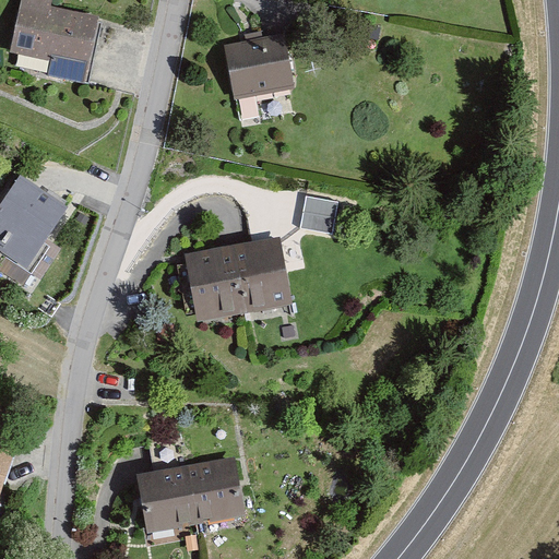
[(52,0),(21,0),(10,54),(50,62),(47,75),(88,84),(103,18),(51,7),(52,0)]
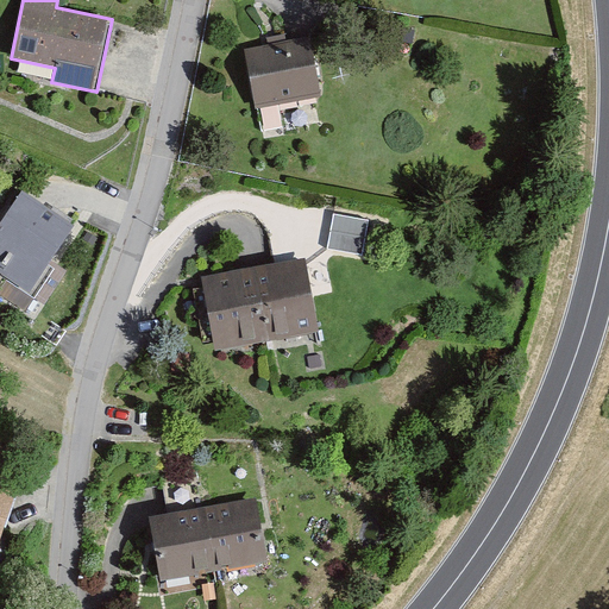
[(308,38),(246,50),(257,110),(320,98),(308,38)]
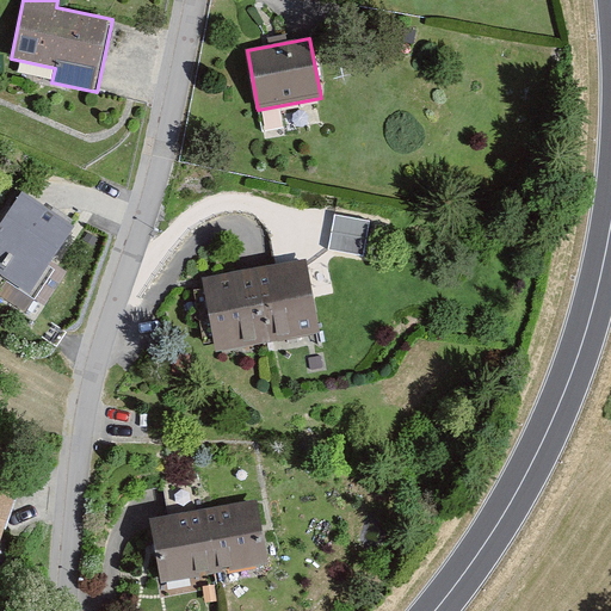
[(76,232),(20,195),(0,226),(0,273),(35,296),(76,232)]
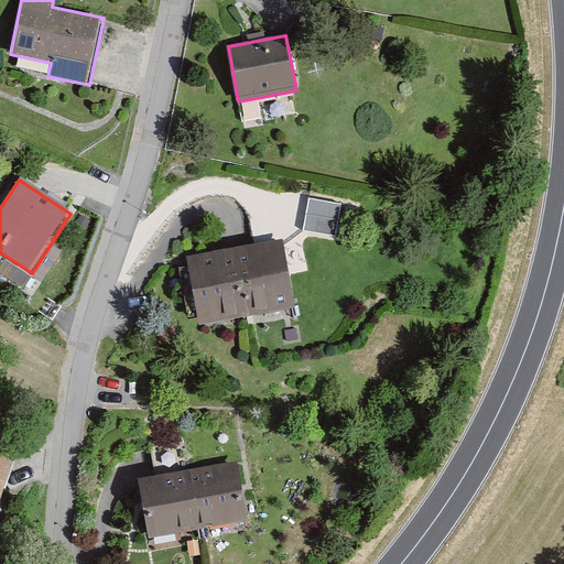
[(303,230),(335,237),(340,205),(308,198),(303,230)]
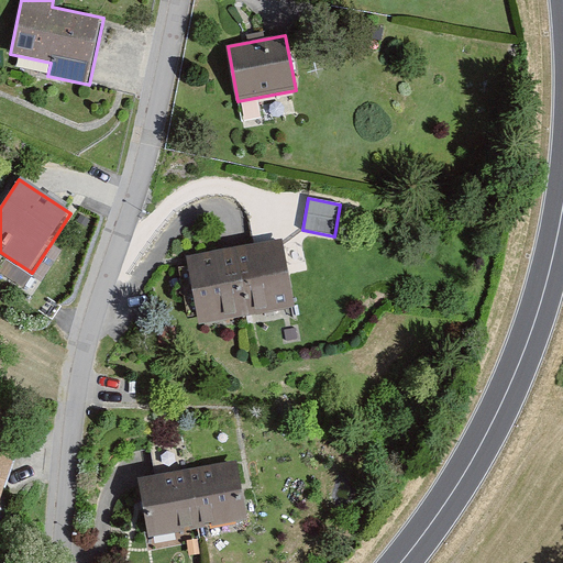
[(283,244),(187,262),(199,324),(295,307),(283,244)]
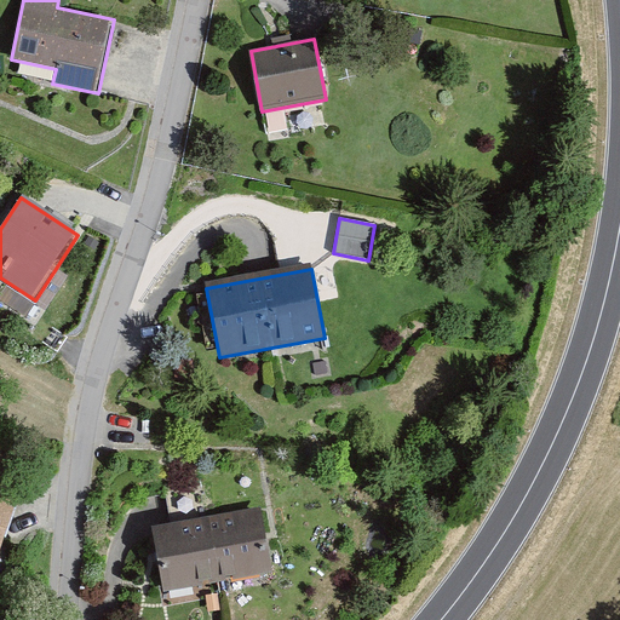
[(0,551),(18,499),(0,493),(0,551)]
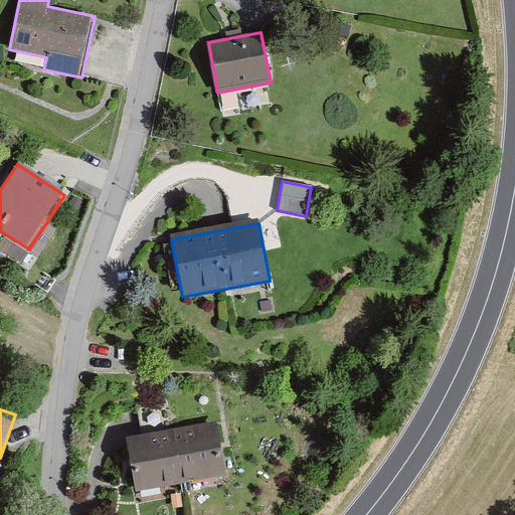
[(215,424),(129,441),(139,498),(225,482),(215,424)]
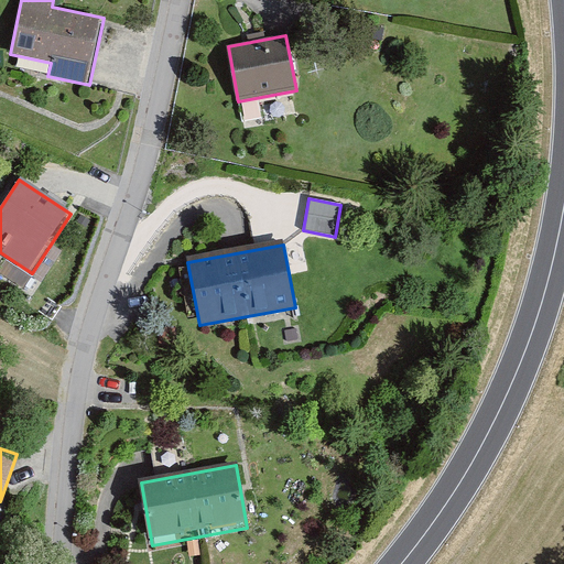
All buildings are outlined.
